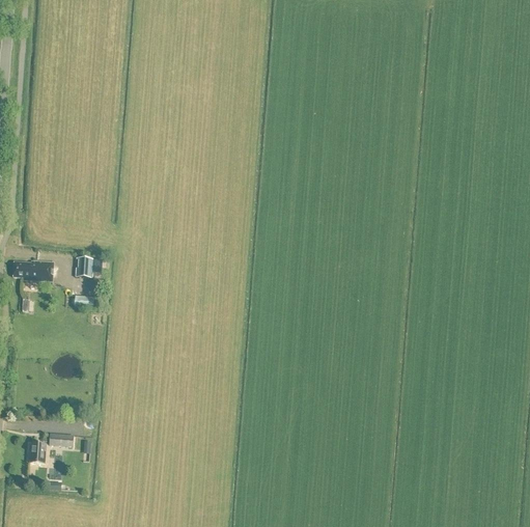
[(78,256),(77,267),(75,267),(75,276),(92,277),(93,257),(78,256)]
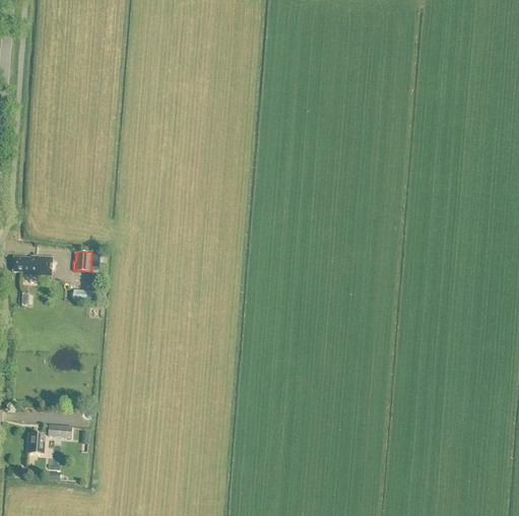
[(23,272),(50,274),(52,256),(30,255),(30,257),(13,256),(12,270),(23,270),(23,272)]
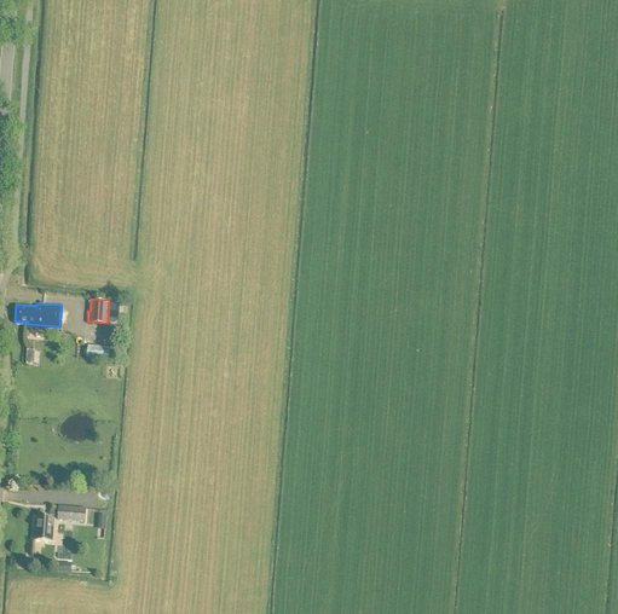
[(86,505),(58,503),(57,517),(85,520),(86,505)]
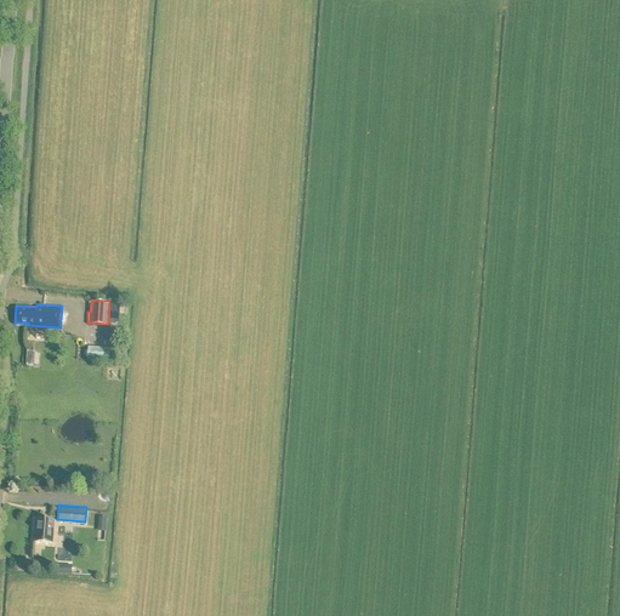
[(37,515),(34,540),(51,541),(53,518),(37,515)]
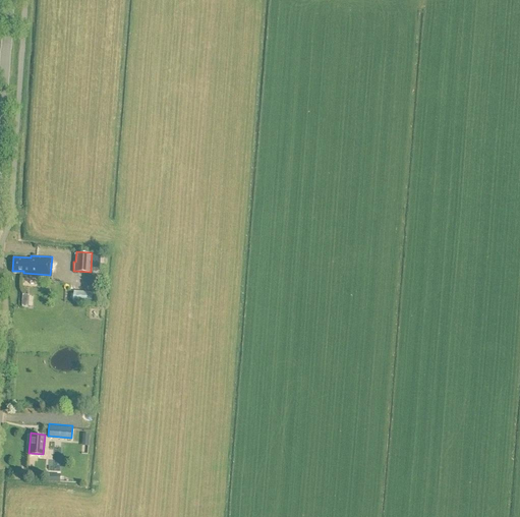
[(47,479),(59,480),(60,472),(48,471),(47,479)]
